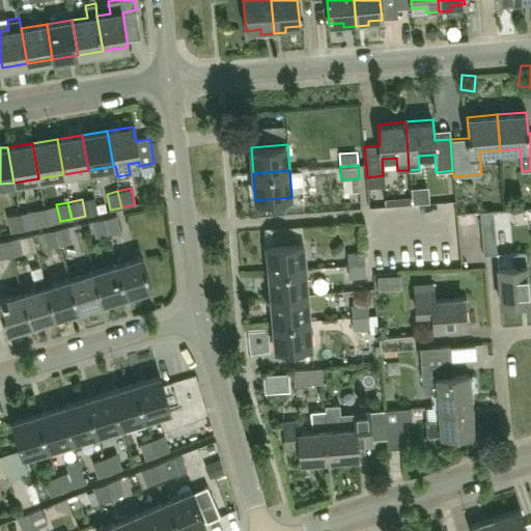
[(18,214),(22,229),(35,226),(32,211),(18,214)]
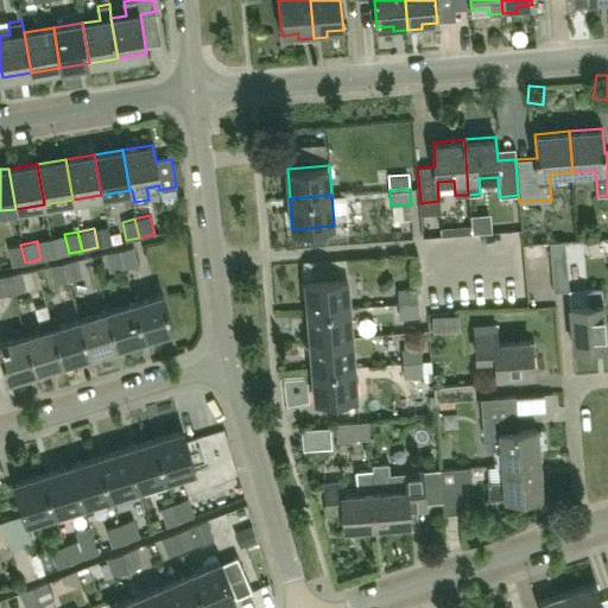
[(565,241),(550,242),(553,292),(569,290),(565,241)]
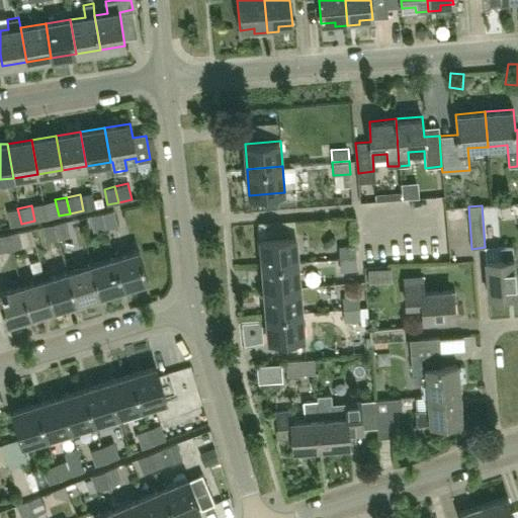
[(6,210),(10,227),(21,224),(17,208),(6,210)]
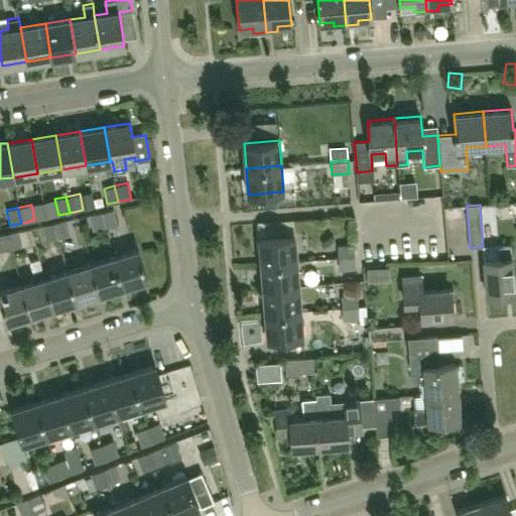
[(113,210),(101,212),(105,227),(116,225),(113,210)]
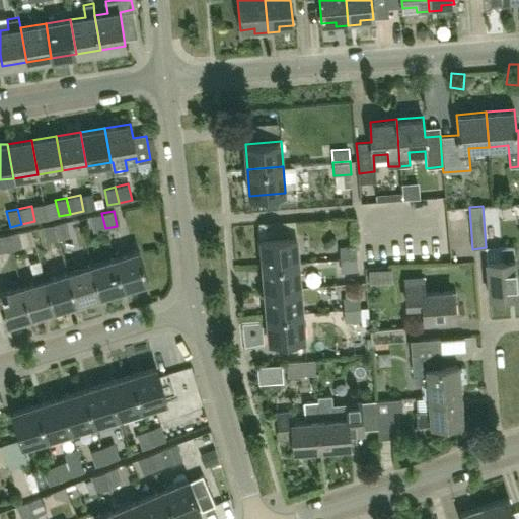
[(90,216),(93,231),(105,228),(101,213),(90,216)]
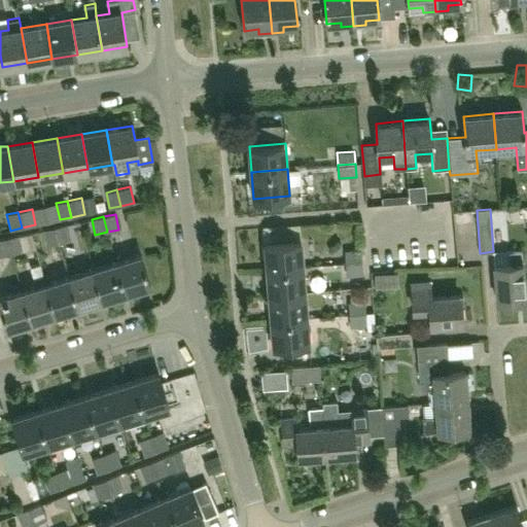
[(55,227),(59,243),(70,240),(67,224),(55,227)]
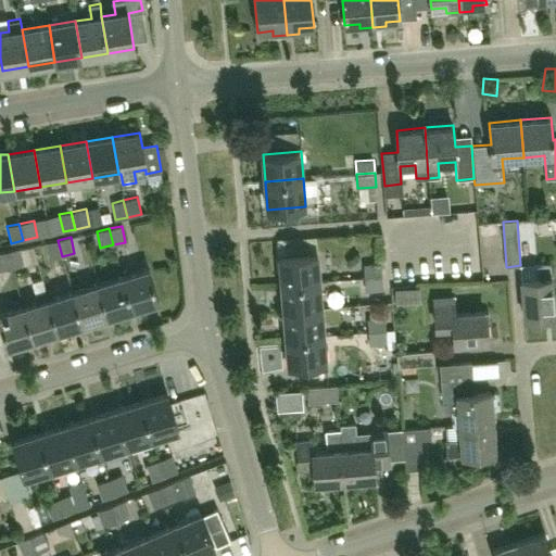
[(58,240),(46,242),(49,258),(62,256),(58,240)]
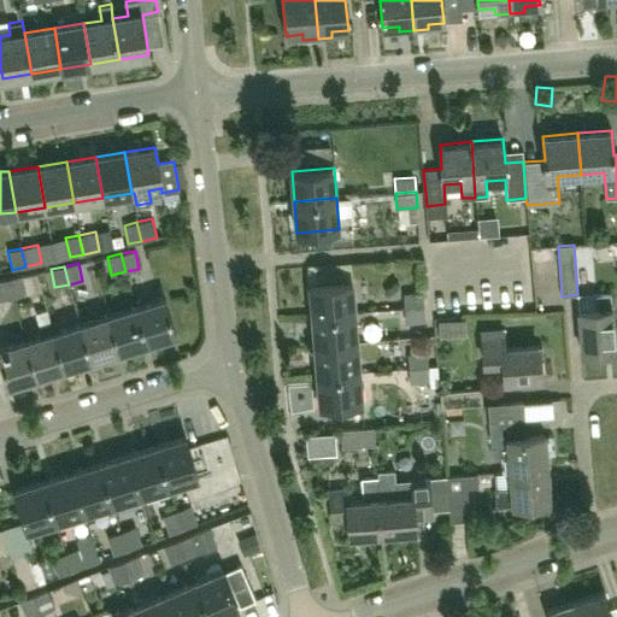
[(7,278),(12,297),(25,293),(22,275),(7,278)]
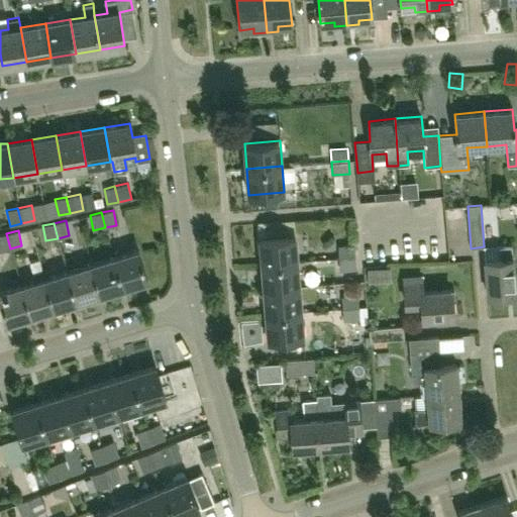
[(0,250),(10,248),(6,233),(0,234),(0,250)]
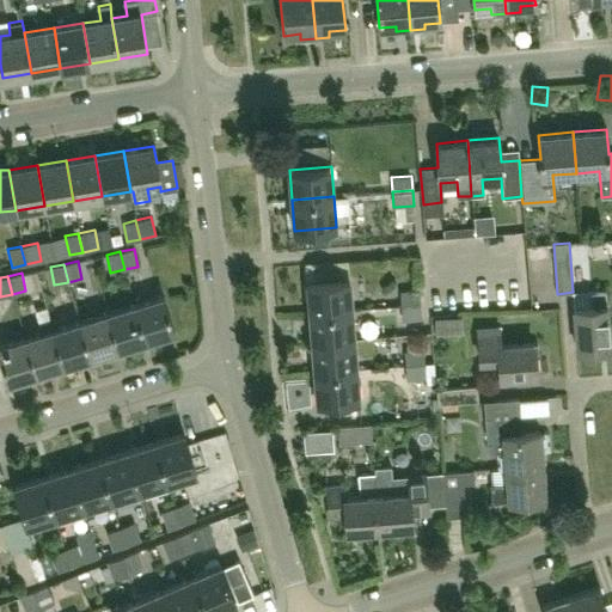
[(310,312),(352,308),(349,279),(307,282),(310,312)]
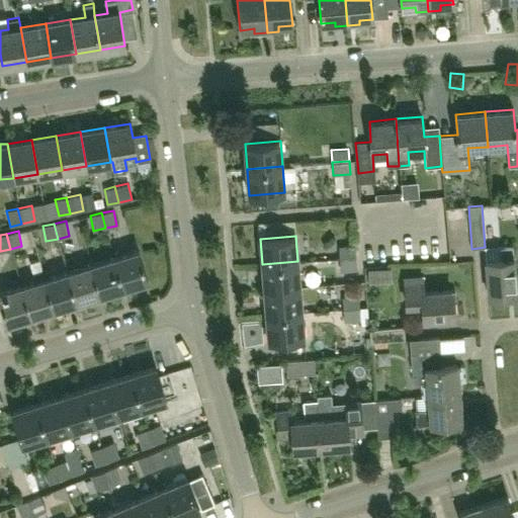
[(356,257),(355,245),(338,246),(339,258),(356,257)]
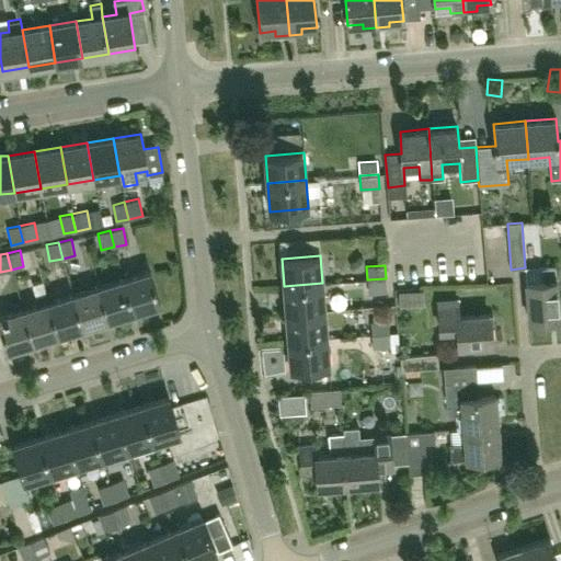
[(541,281),(526,282),(528,321),(560,319),(557,279),(556,265),(540,266),(541,281)]
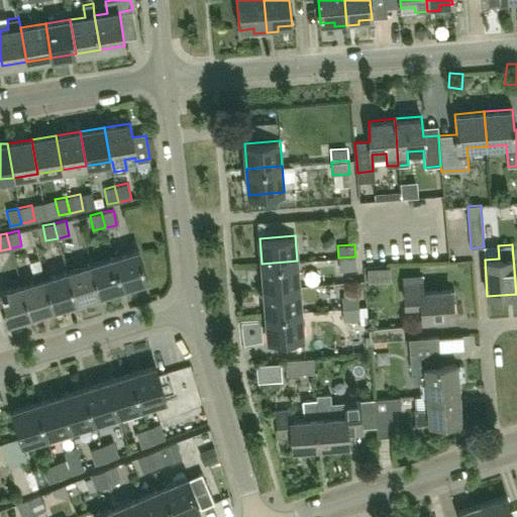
[(137,249),(114,256),(123,288),(146,280),(137,249)]
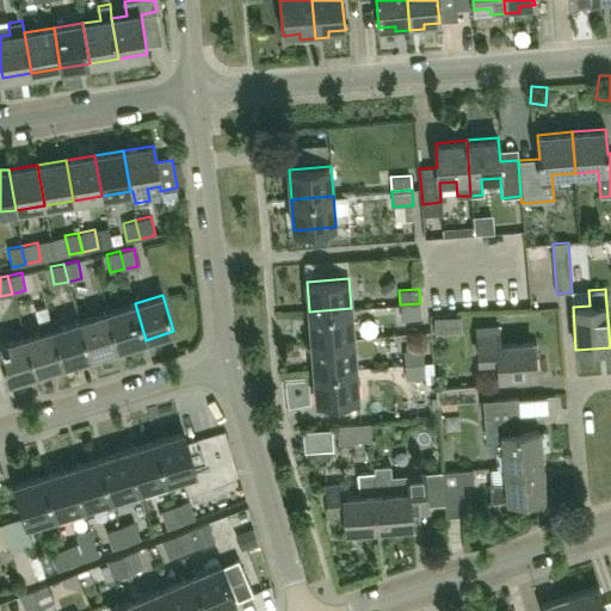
[(118,349),(146,340),(135,303),(107,312),(118,349)]
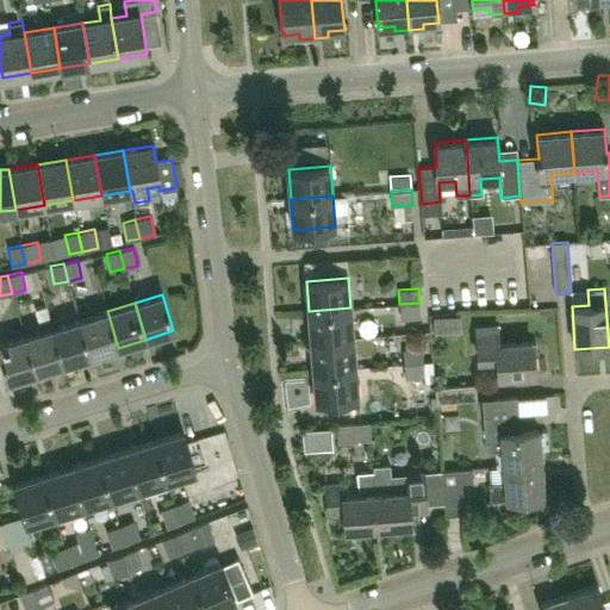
[(419,312),(419,303),(399,304),(400,318),(419,317),(419,312)]
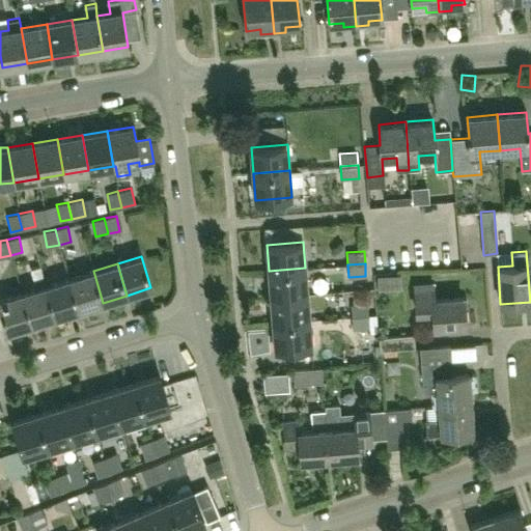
[(271,297),(307,294),(305,268),(269,271),(271,297)]
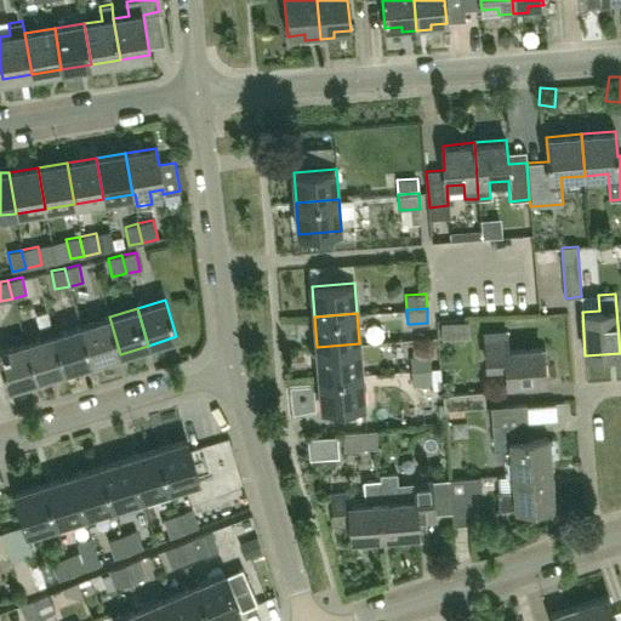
[(92,363),(120,354),(109,317),(81,326),(92,363)]
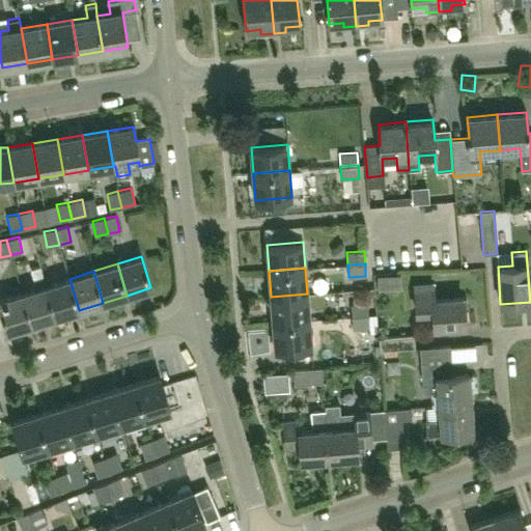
[(70,279),(46,286),(56,317),(79,310),(70,279)]
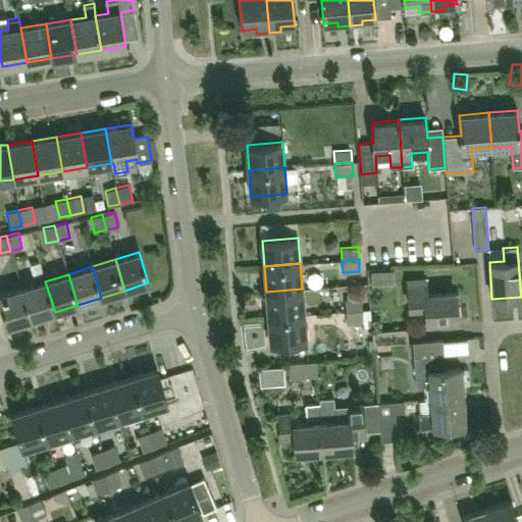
[(428,294),(426,277),(406,279),(409,309),(426,307),(427,322),(457,319),(455,292),(428,294)]
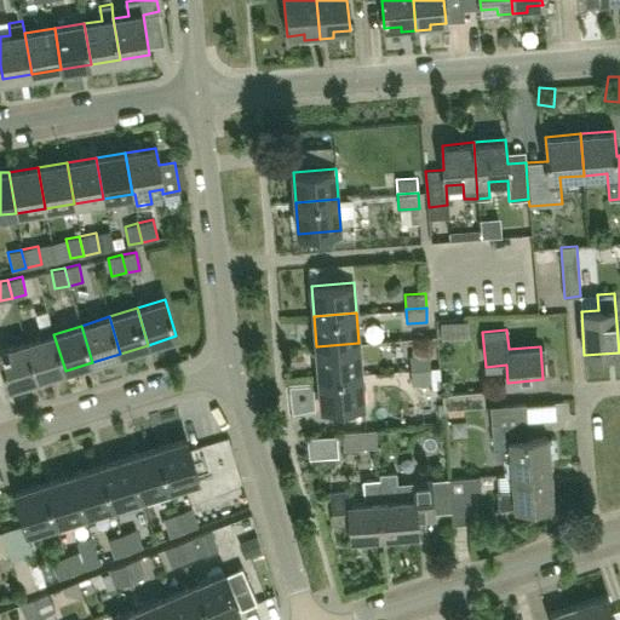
[(65,371),(53,334),(26,343),(38,379),(65,371)]
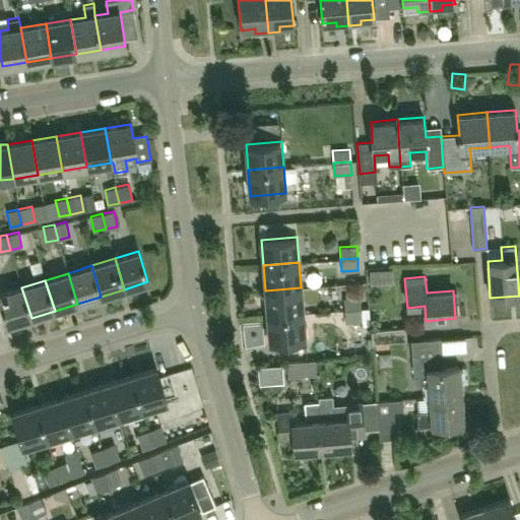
[(0,303),(7,326),(31,318),(21,287),(0,294),(0,303)]
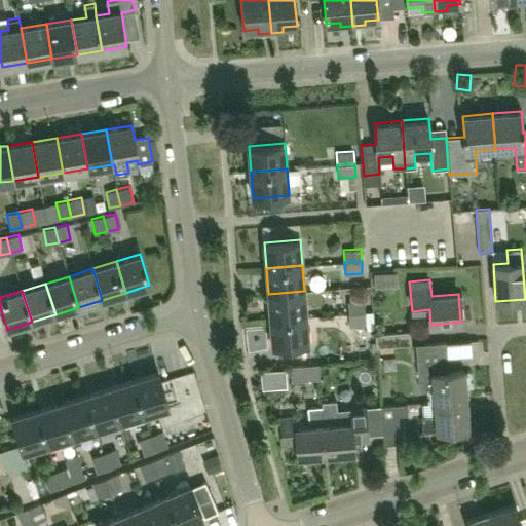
[(270,320),(306,316),(304,291),(268,294),(270,320)]
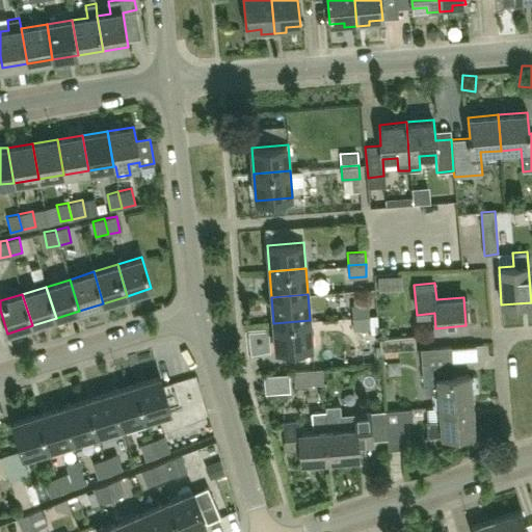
[(370,315),(369,303),(352,304),(352,317),(370,315)]
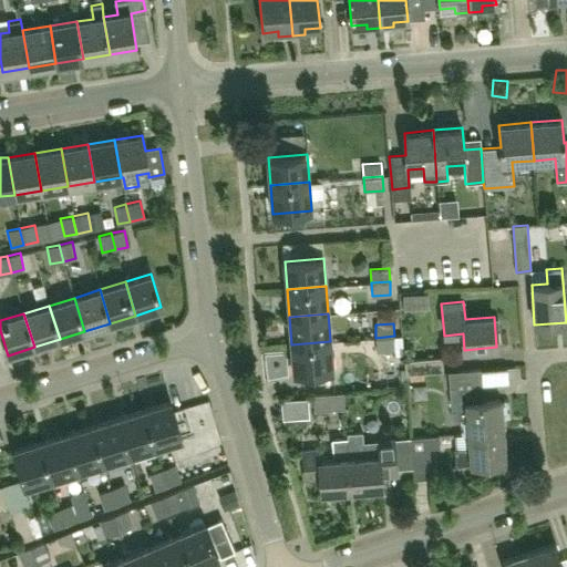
[(377,352),(394,350),(394,336),(375,338),(377,352)]
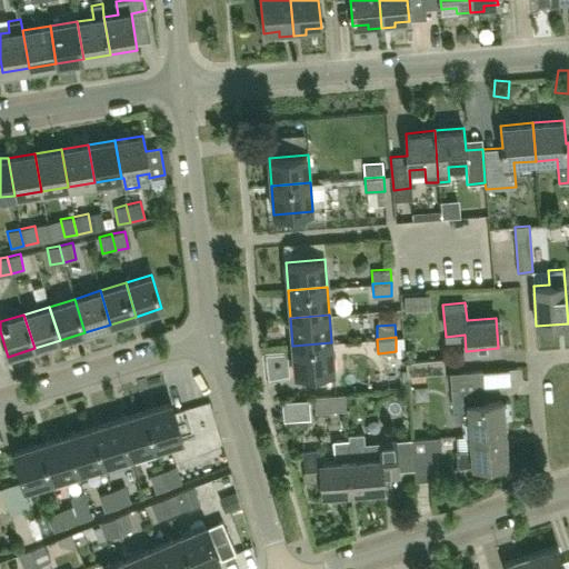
[(331,342),(292,346),(295,373),(333,371),(331,342)]
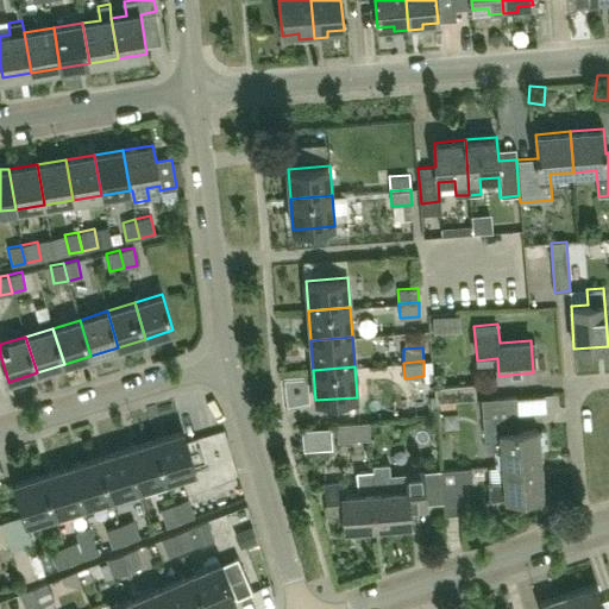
[(435,402),(437,402),(476,399),(476,383),(435,387),(435,394),(435,402)]
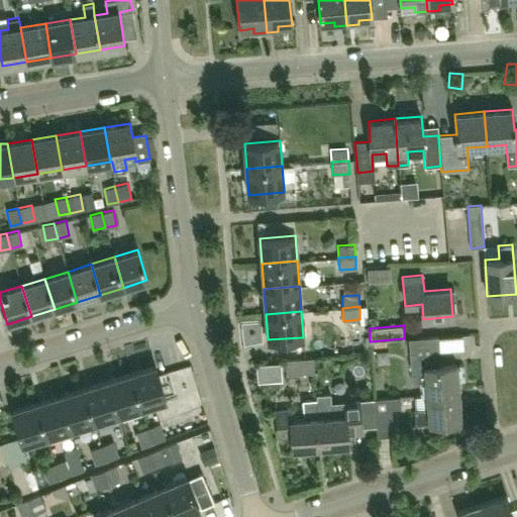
[(438,337),(438,336),(409,338),(409,348),(439,346),(438,337)]
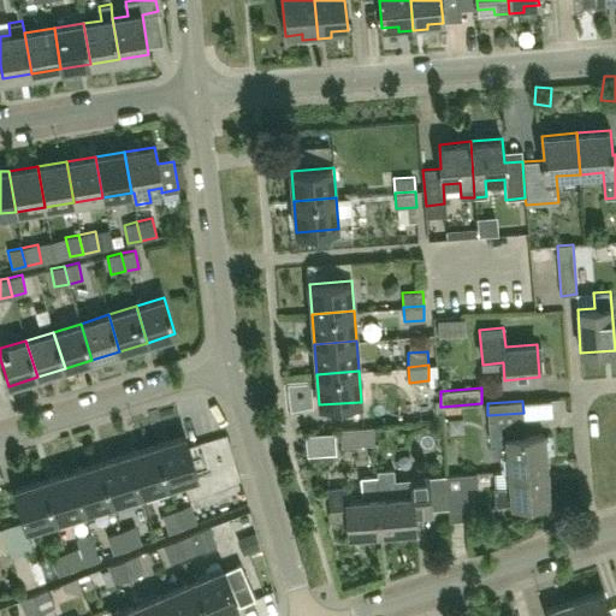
[(558,403),(529,404),(531,422),(560,421),(558,403)]
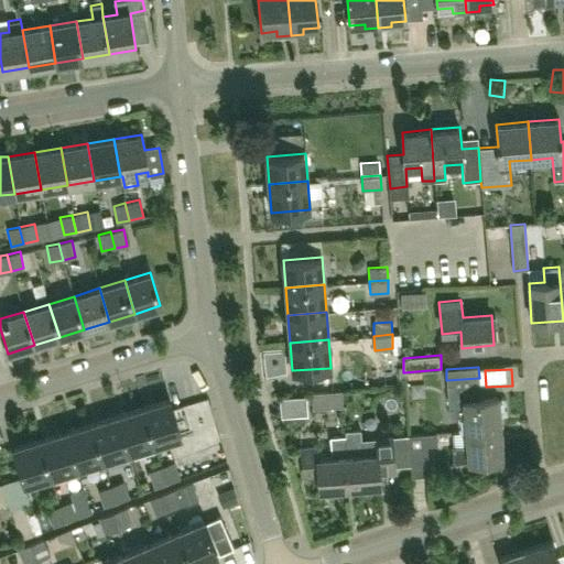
[(466,431),(500,429),(499,398),(480,399),(479,382),(447,384),(449,416),(465,415),(466,431)]
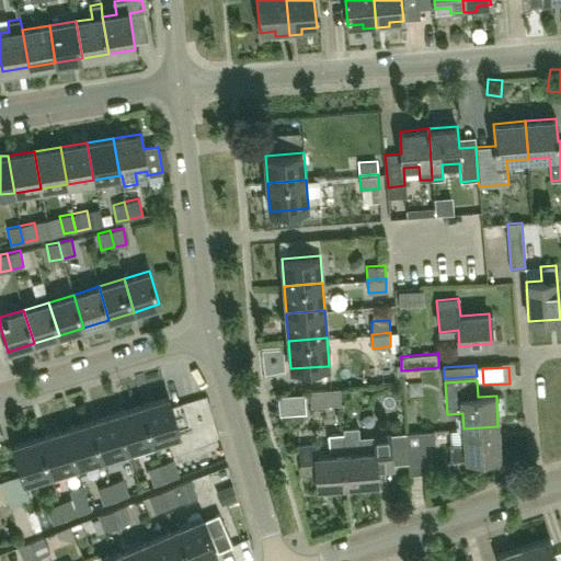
[(310,391),(311,407),(341,404),(340,389),(310,391)]
